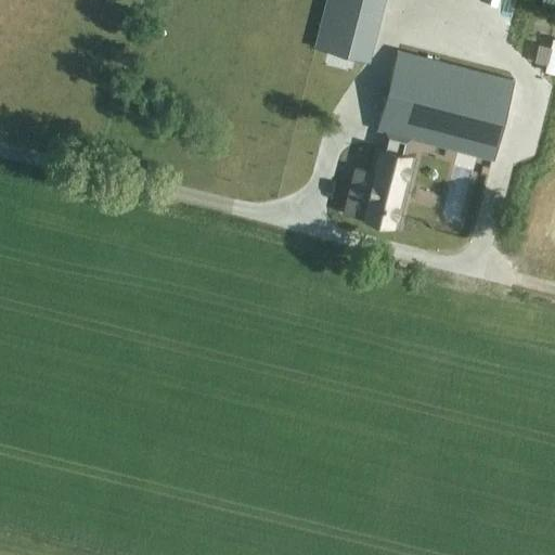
[(326,0),(315,46),(369,60),(383,0),(326,0)]
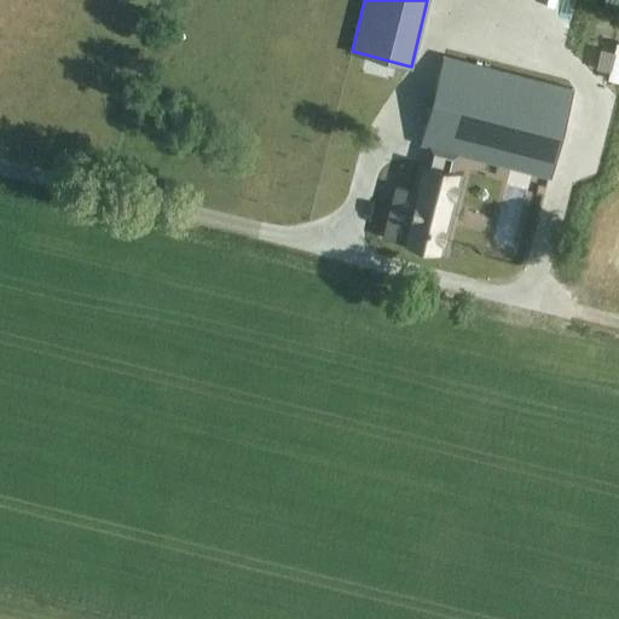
[(444,56),(421,145),(549,179),(572,90),(444,56)]
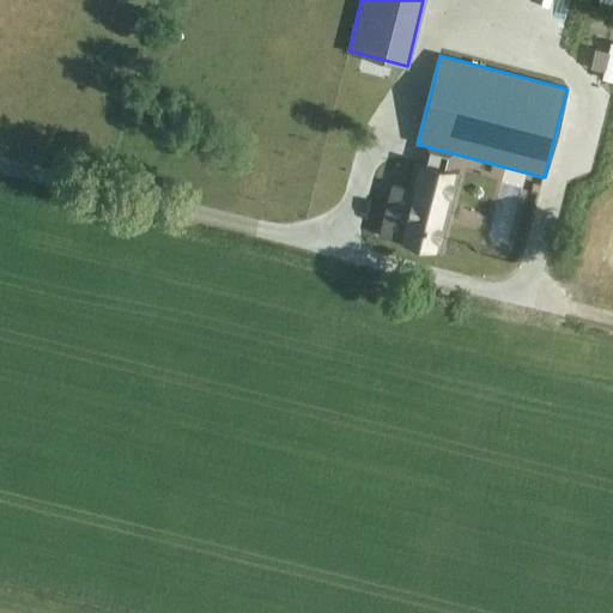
[(417,162),(396,240),(438,250),(457,173),(417,162)]
